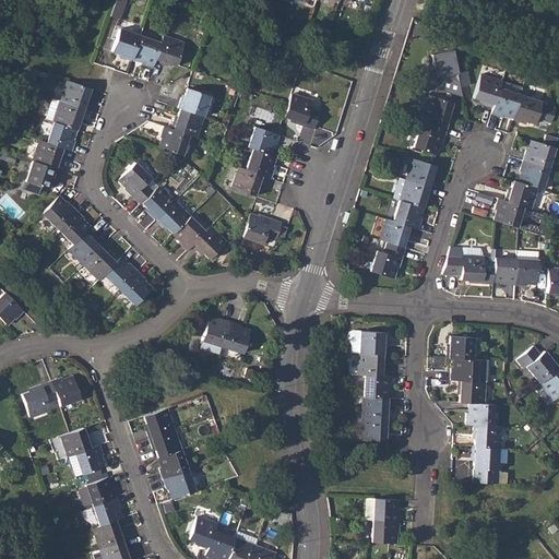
[(115,0),(109,16),(119,20),(125,0),(115,0)]
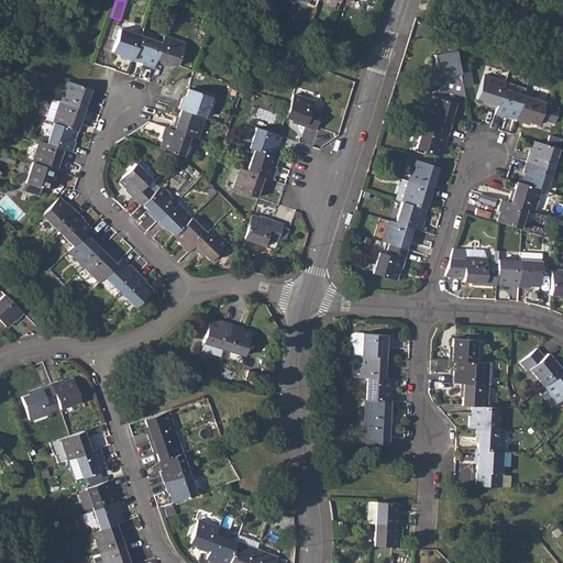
[(202,21),(201,24),(209,26),(212,17),(205,14),(202,21)]
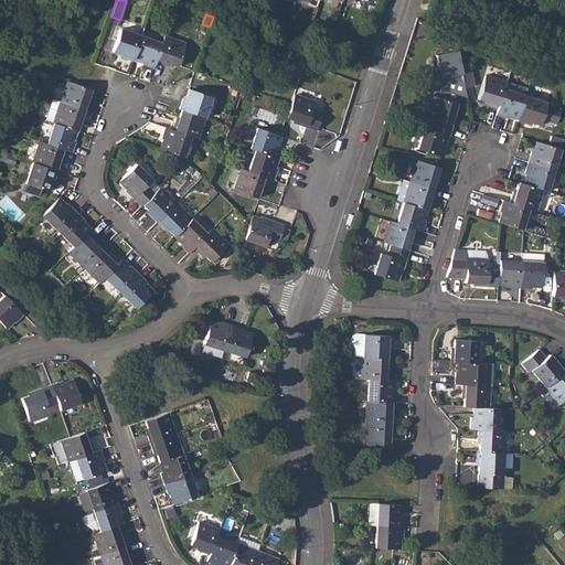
[(120,30),(120,31),(113,52),(123,56),(121,59),(132,62),(134,60),(141,36),(120,30)]
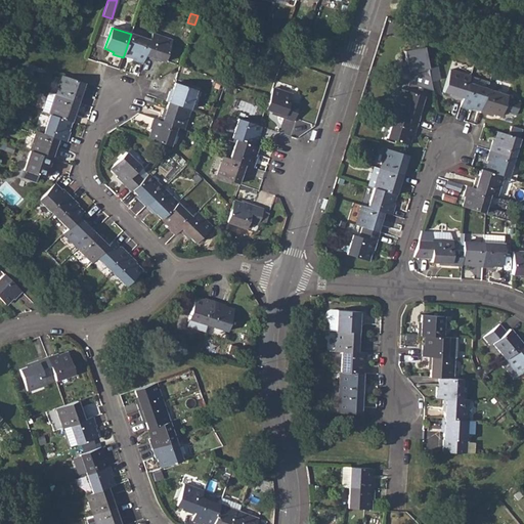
[(131,34),(124,55),(134,58),(132,61),(142,64),(145,57),(150,41),(131,34)]
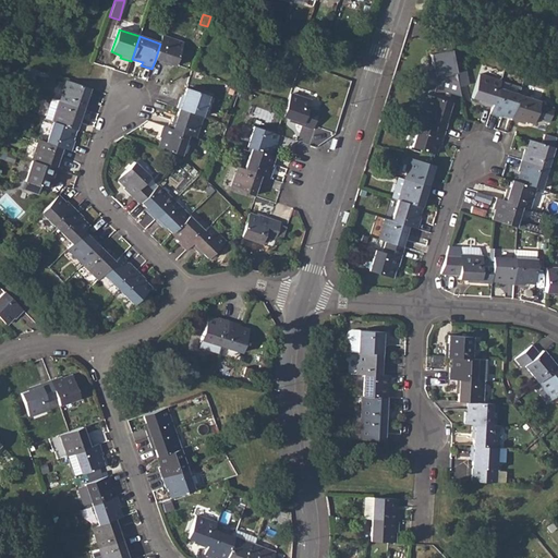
[(160,44),(155,61),(165,64),(166,62),(176,65),(183,44),(162,37),(160,44)]
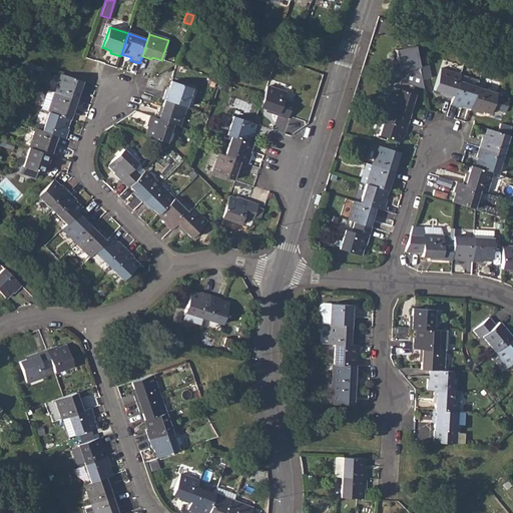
[(407,49),(396,51),(398,60),(394,61),(396,73),(403,72),(400,81),(424,89),(416,47),(407,49)]
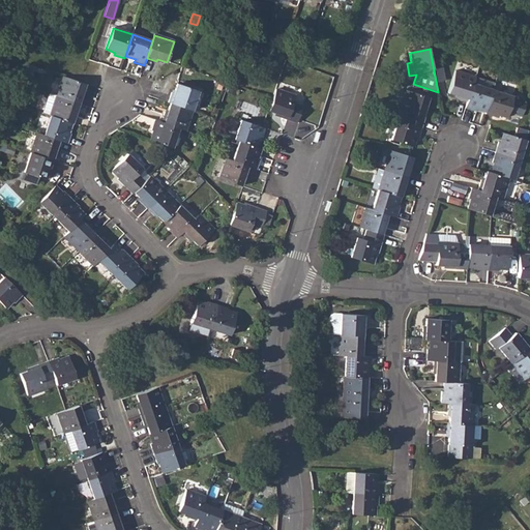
[(28,64),(26,71),(33,74),(35,67),(28,64)]
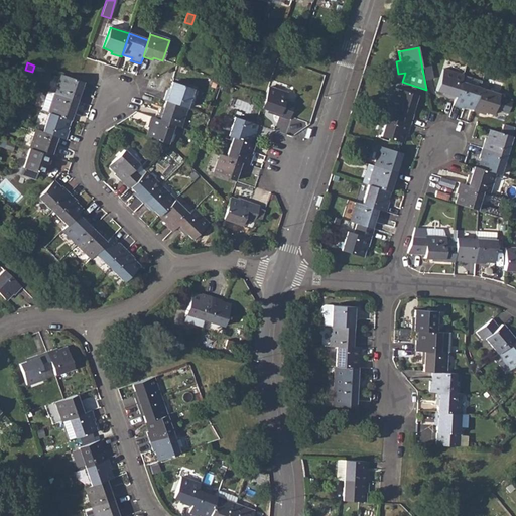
[(445,96),(455,99),(461,80),(463,76),(442,70),(436,90),(446,94),(445,96)]
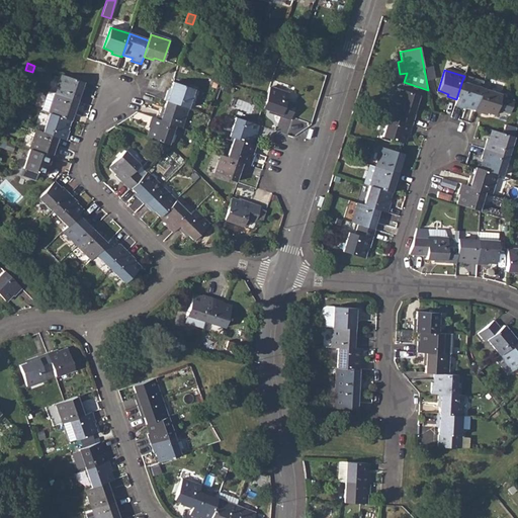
[(63,75),(56,94),(80,102),(83,92),(80,91),(83,82),(63,75)]
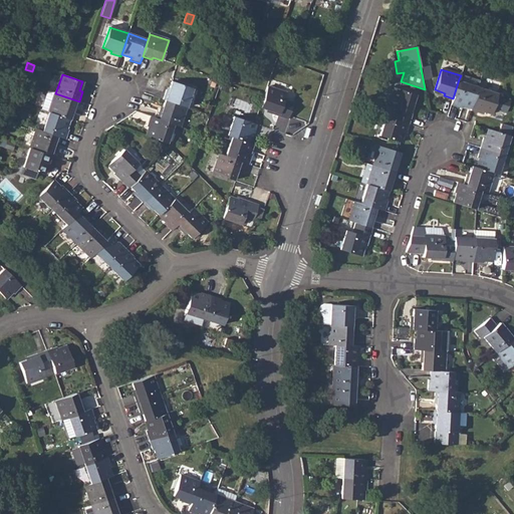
[(453,98),(451,104),(462,107),(463,105),(471,108),(478,86),(459,79),(453,98)]
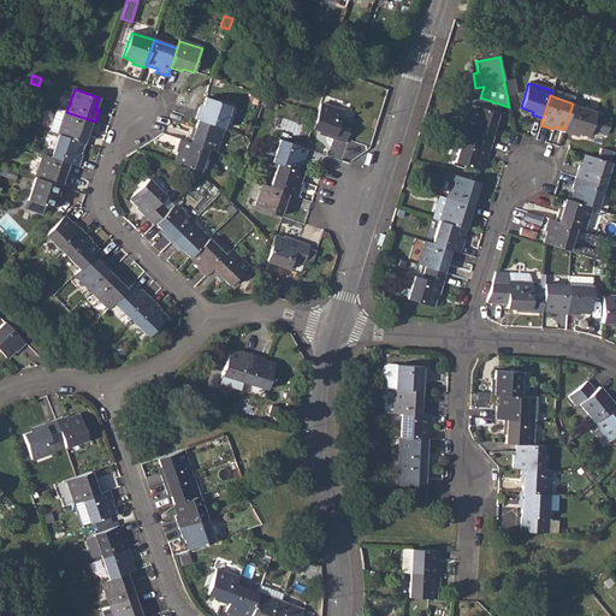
[(199,108),(195,119),(199,120),(223,129),(230,106),(206,99),(202,110),(199,108)]
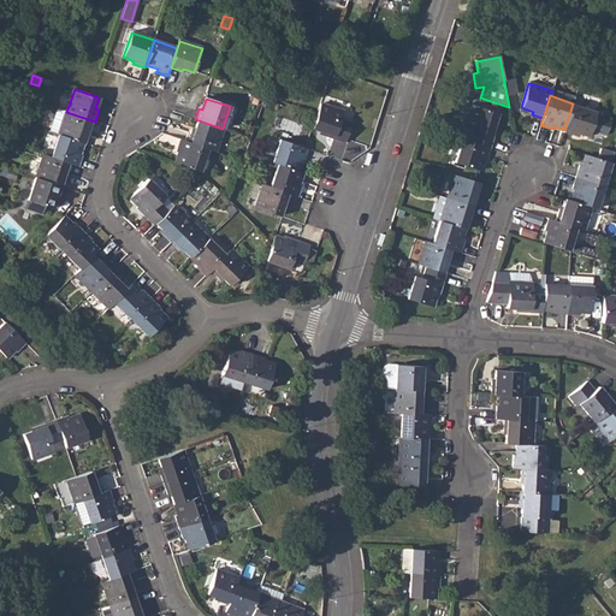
[(473,130),(469,142),(491,148),(497,125),(496,125),(499,112),(473,104),(466,128),(473,130)]
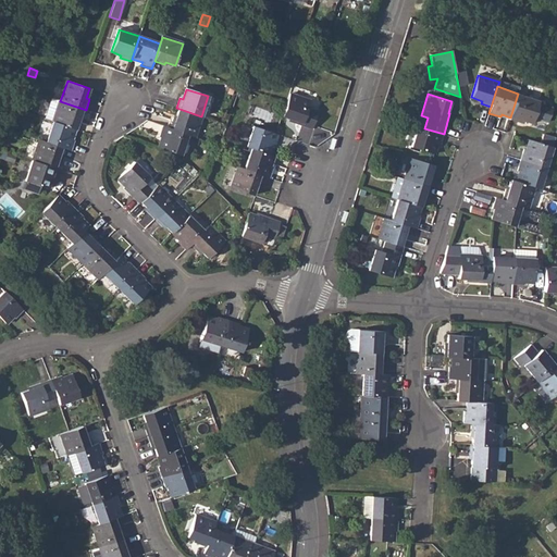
[(510,118),(509,120),(520,123),(521,121),(531,124),(533,118),(547,122),(552,108),(537,103),(540,100),(518,94),(510,118)]
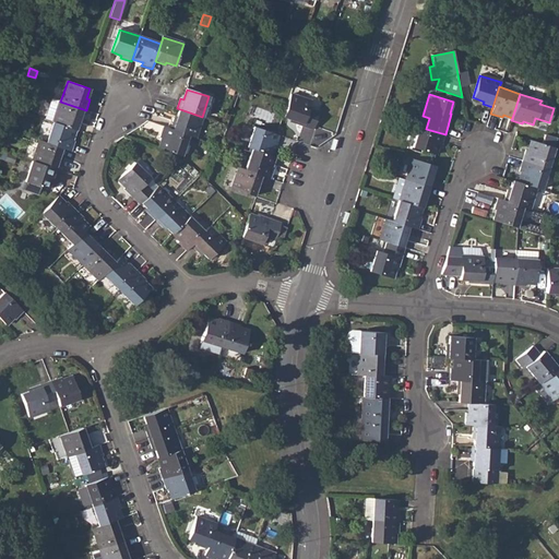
[(287,103),(282,117),(292,120),(290,122),(312,130),(319,111),(308,108),(310,102),(289,95),(287,103)]
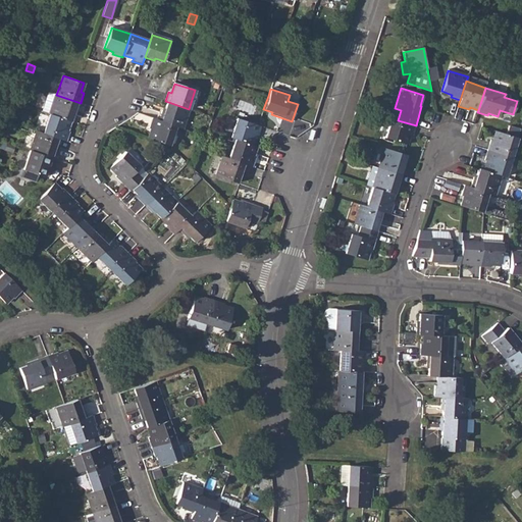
[(49,93),(43,111),(44,112),(50,113),(71,121),(74,112),(76,113),(81,103),(56,95),(51,93),(49,93)]
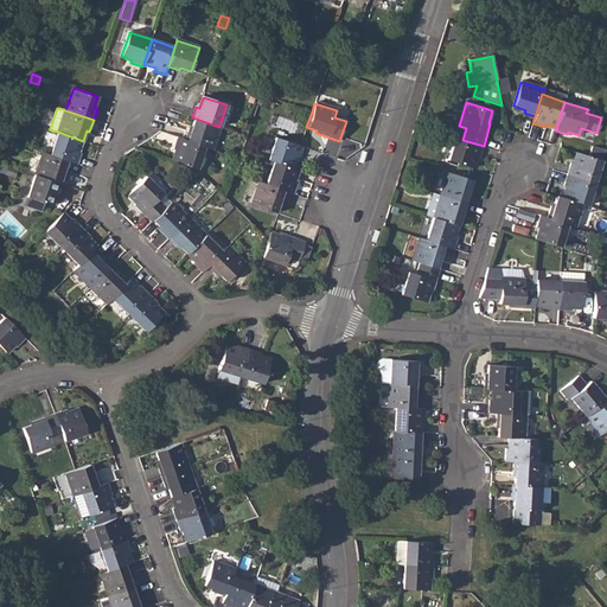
[(189,128),(185,140),(204,147),(212,149),(219,127),(196,119),(192,129),(189,128)]
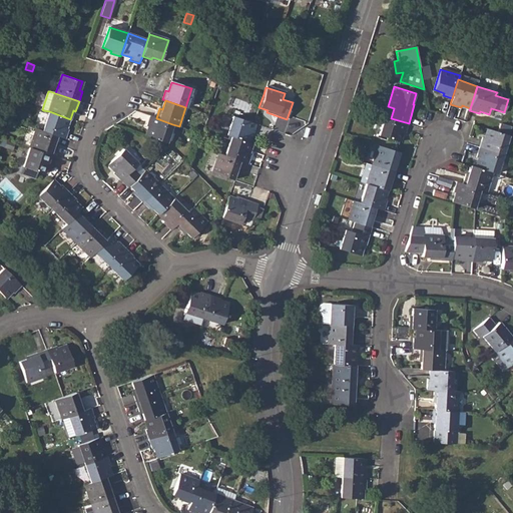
[(49,111),(42,130),(59,136),(65,138),(69,128),(66,127),(70,119),(49,111)]
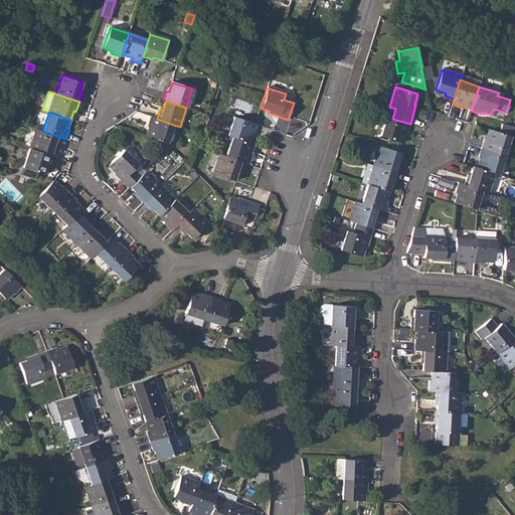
[(149,127),(146,136),(167,143),(173,125),(157,119),(151,117),(147,127),(149,127)]
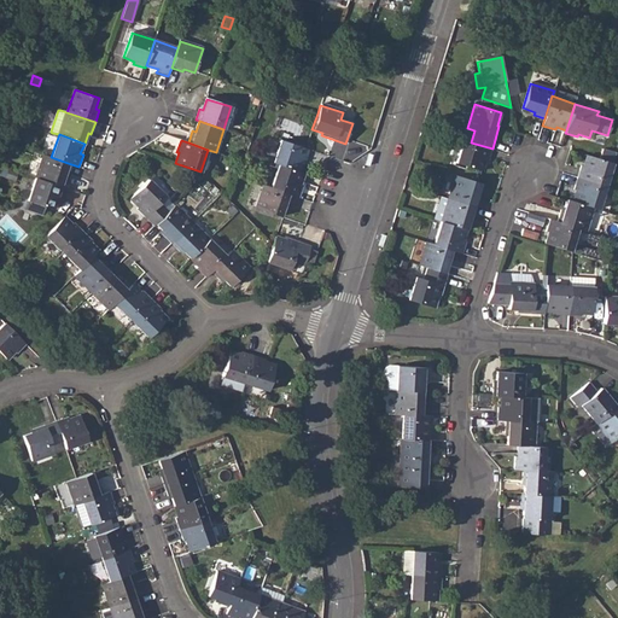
[(280,140),(273,163),(279,164),(298,172),(302,161),(304,162),(309,150),(305,149),(280,140)]
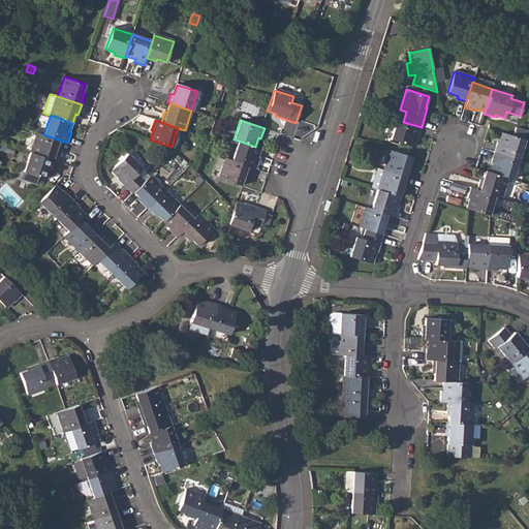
[(403,122),(397,120),(391,139),(413,147),(416,137),(417,137),(422,127),(403,122)]
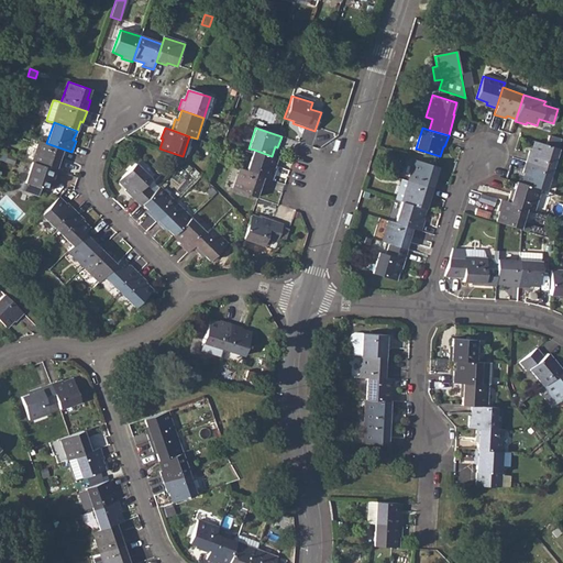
[(529,150),(526,161),(552,169),(559,148),(534,141),(532,151),(529,150)]
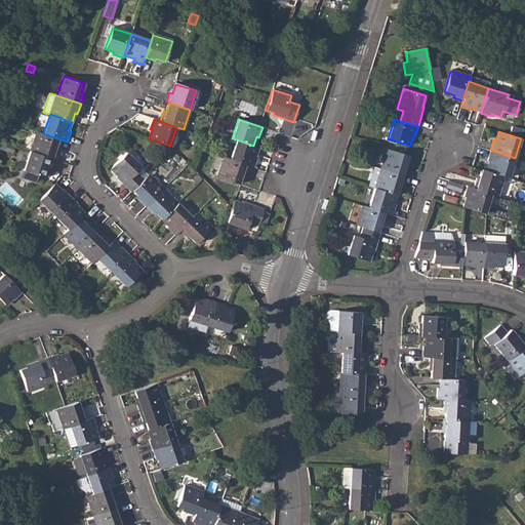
[(38,132),(31,152),(51,158),(54,149),(57,150),(61,139),(43,133),(38,132)]
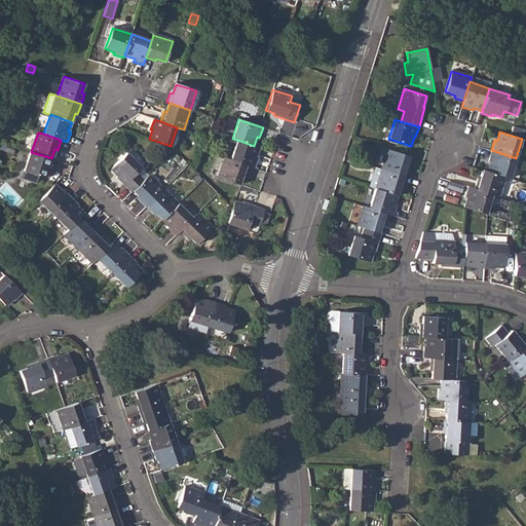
[(237,140),(230,159),(248,165),(254,167),(257,157),(256,157),(259,148),(254,146),(237,140)]
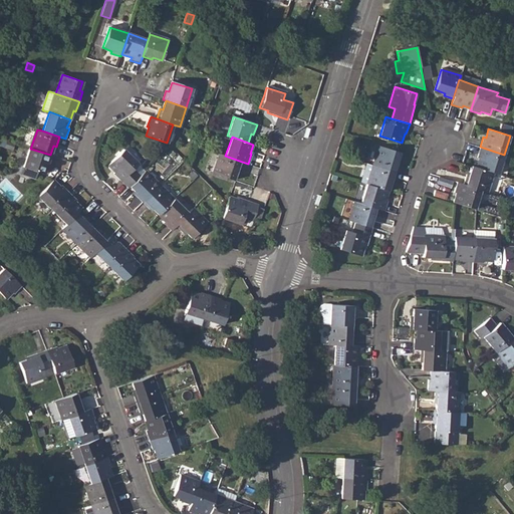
[(378,146),(373,165),(397,172),(400,163),(398,162),(401,152),(378,146)]
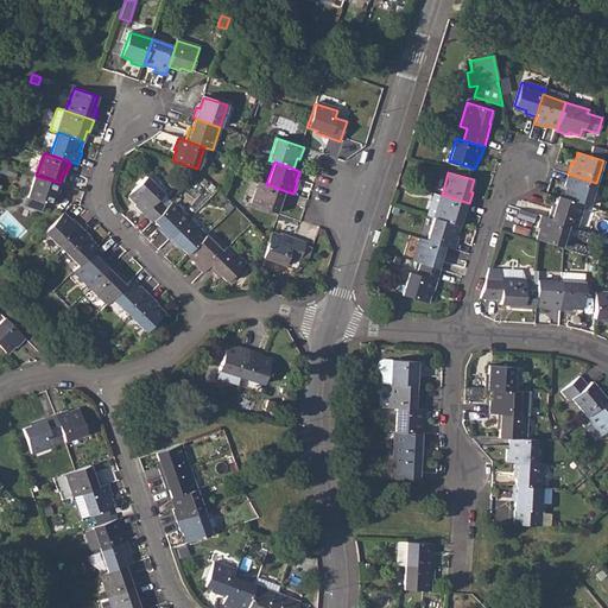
[(567,187),(564,197),(584,204),(590,206),(596,183),(568,173),(564,185),(567,187)]
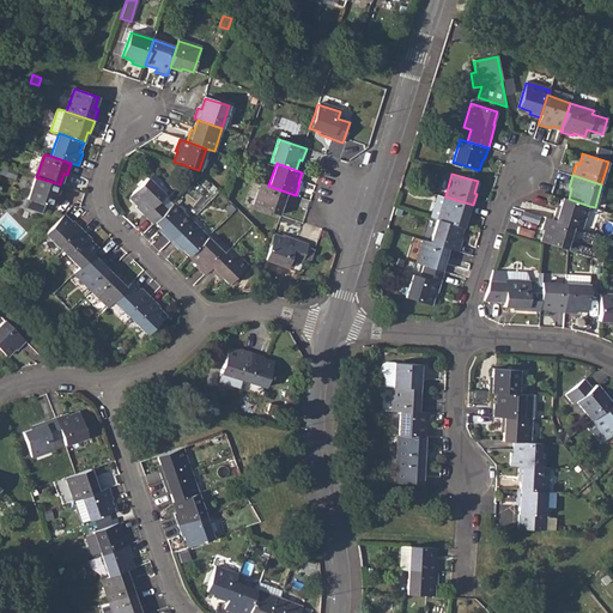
[(36,177),(29,200),(25,207),(43,213),(46,205),(53,207),(56,196),(59,198),(64,186),(60,184),(36,177)]
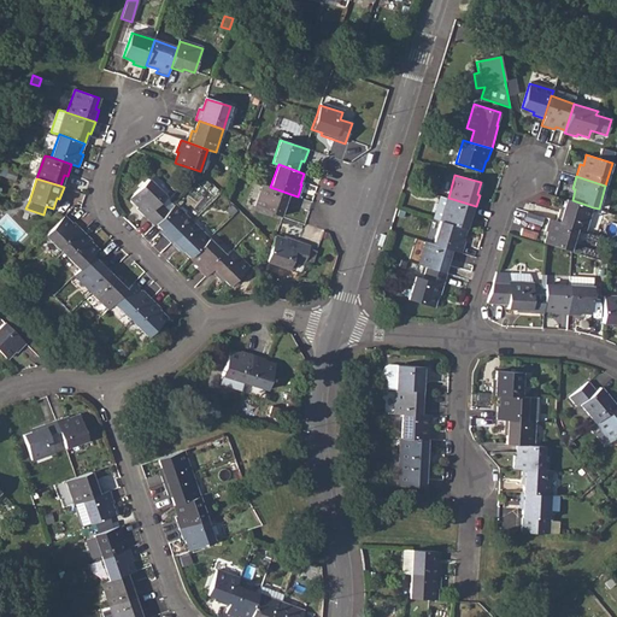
[(150,180),(130,199),(139,207),(137,209),(153,225),(156,223),(169,210),(162,203),(166,197),(150,180)]
